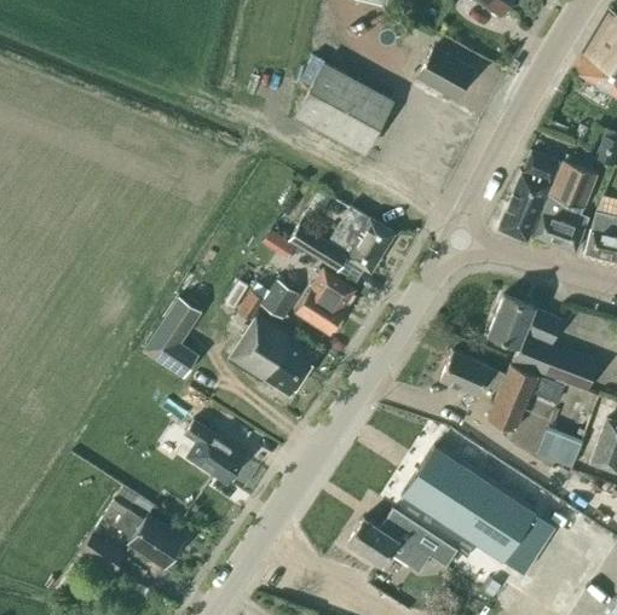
[(474,0),(502,17),(513,0),(474,0)]
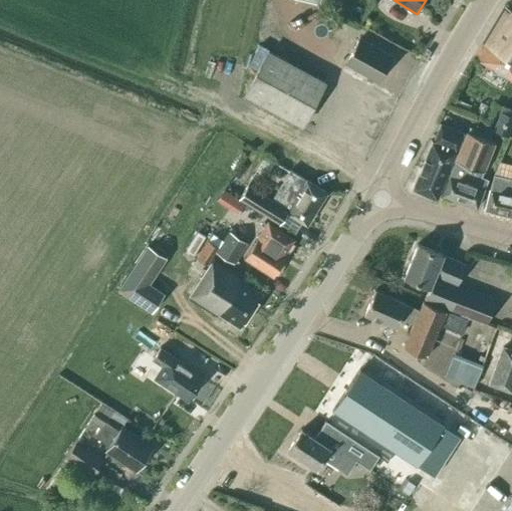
[(511,13),(505,9),(475,59),(511,81),(511,13)]
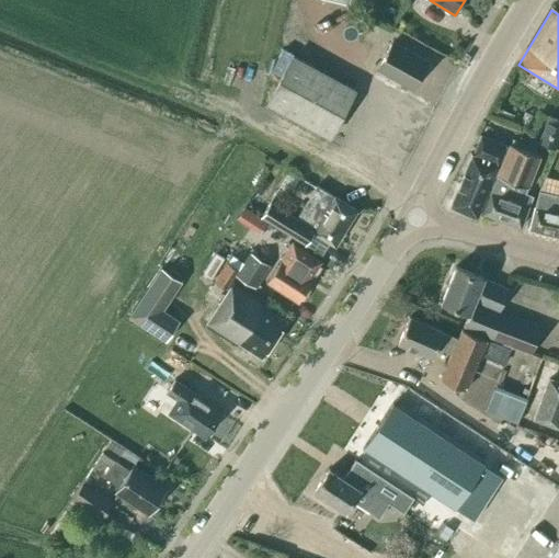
[(394,45),(378,71),(413,91),(428,64),(394,45)]
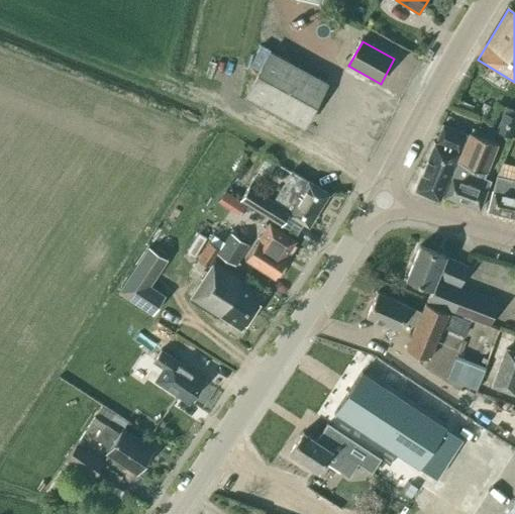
[(246,98),(304,128),(327,85),(271,55),(246,98)]
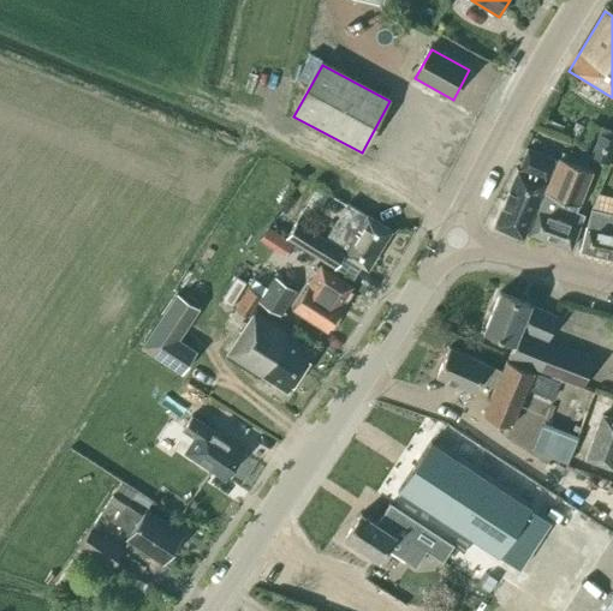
[(612,142),(601,137),(593,157),(608,163),(612,154),(612,142)]
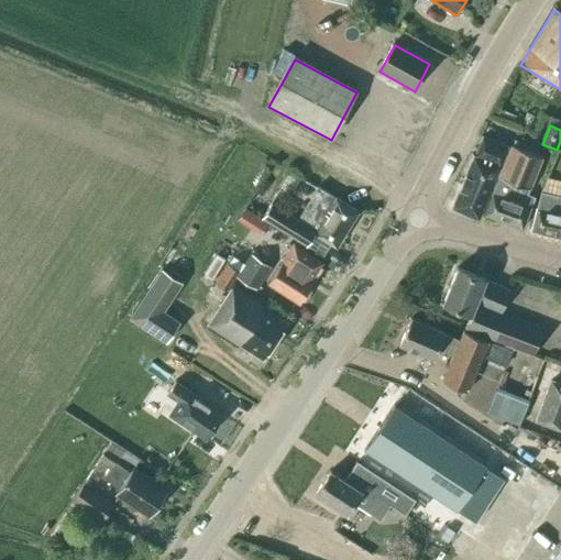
[(453,209),(480,220),(509,149),(484,138),(475,158),(474,158),(453,209)]
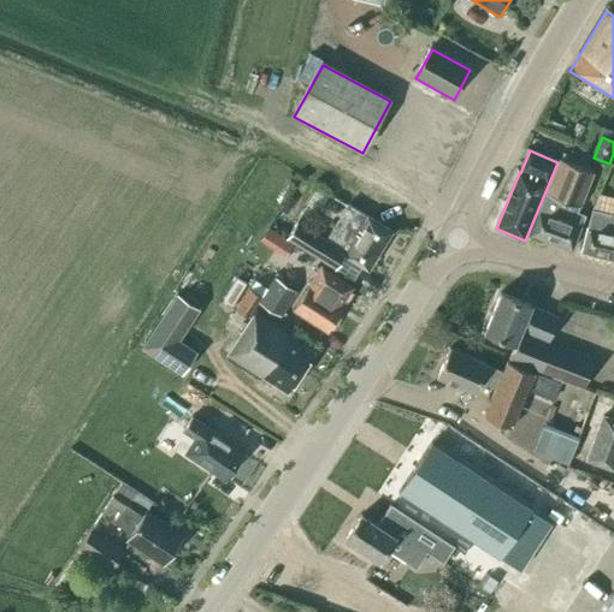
[(591,173),(559,161),(543,207),(542,206),(531,237),(573,253),(585,218),(577,214),(591,173)]
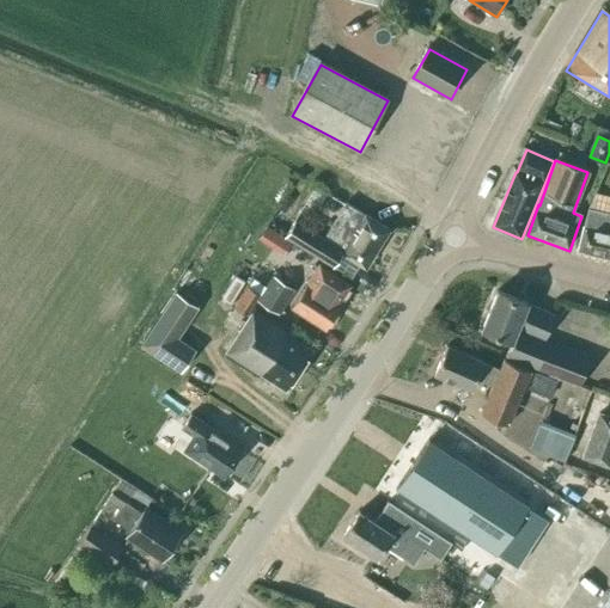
[(342,256),(366,270),(390,232),(347,206),(324,241),(296,223),(286,240),(334,270),(342,256)]
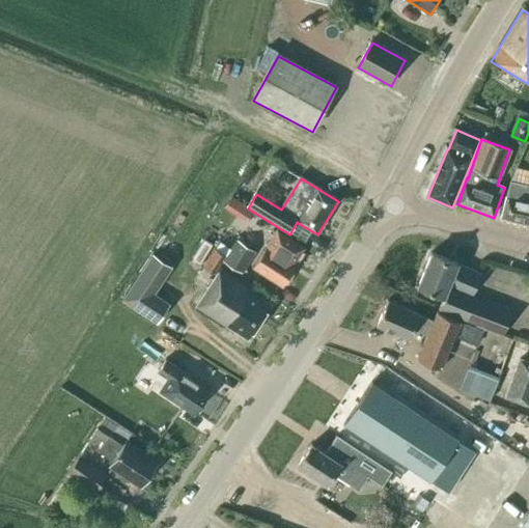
[(502,219),(528,225),(528,187),(510,183),(502,219)]
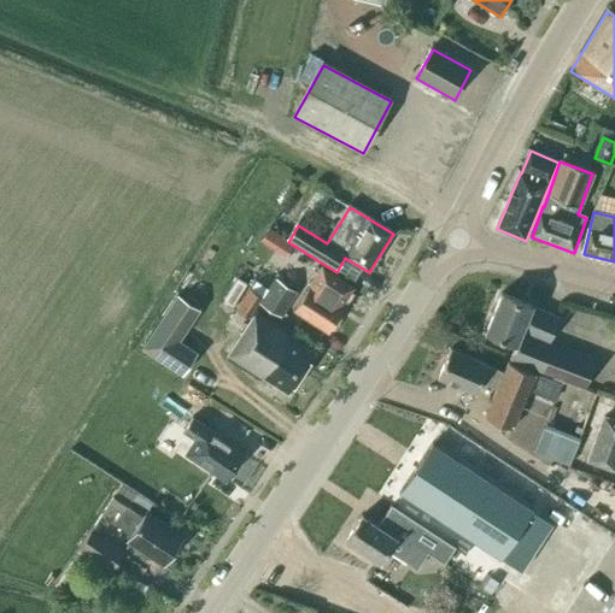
[(294,312),(328,335),(344,311),(341,310),(353,290),(322,270),(294,312)]
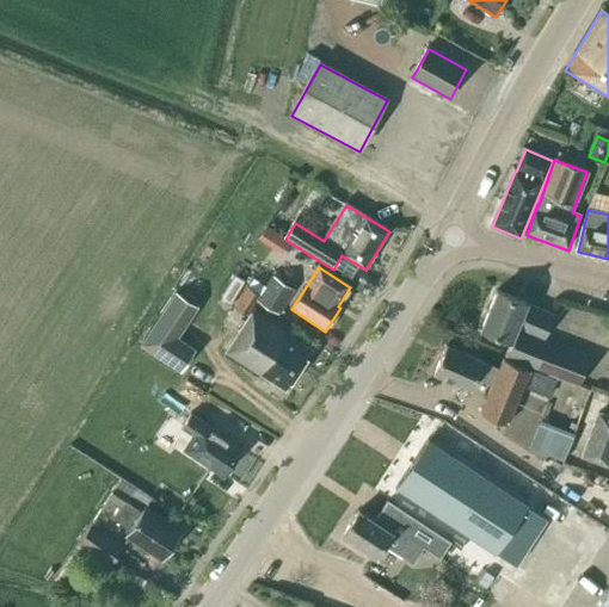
[(248,287),(262,297),(258,302),(281,316),(296,292),(260,268),(248,287)]
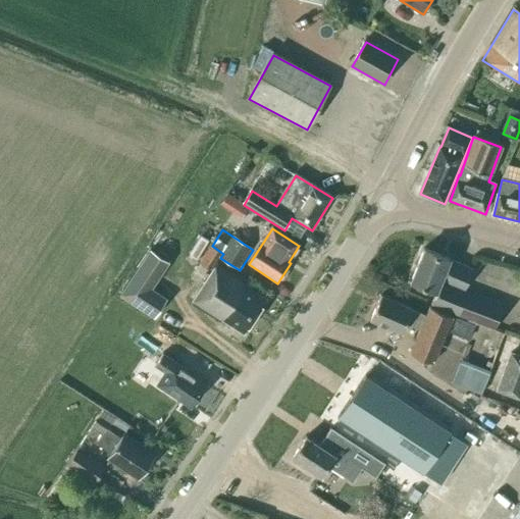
[(212,271),(220,258),(223,254),(212,246),(200,264),(212,271)]
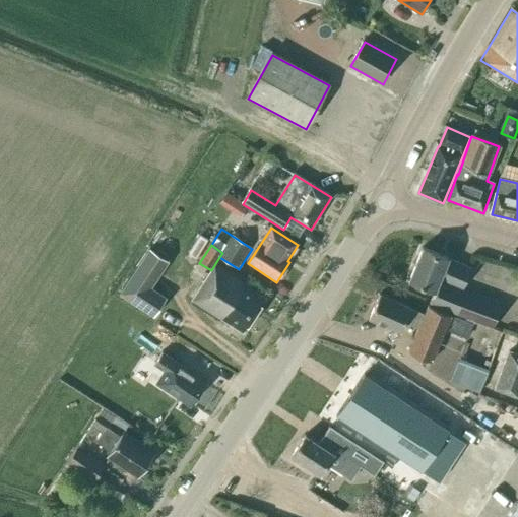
[(119,295),(153,318),(167,297),(151,286),(169,261),(149,249),(119,295)]
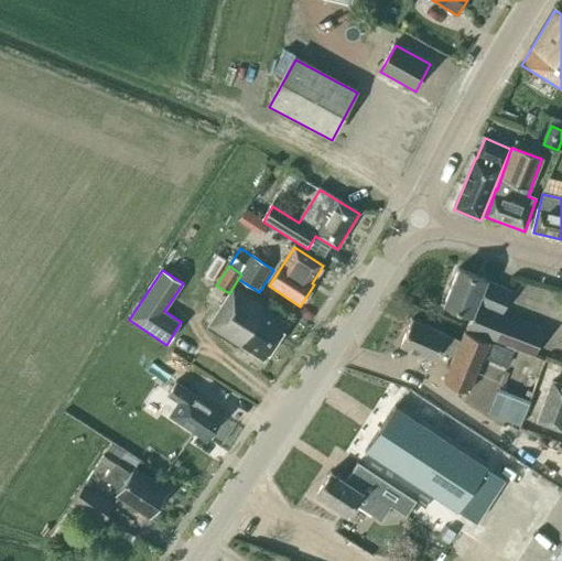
[(458,271),(444,305),(472,317),(467,330),(507,346),(507,348),(535,359),(546,333),(503,314),(511,292),(458,271)]
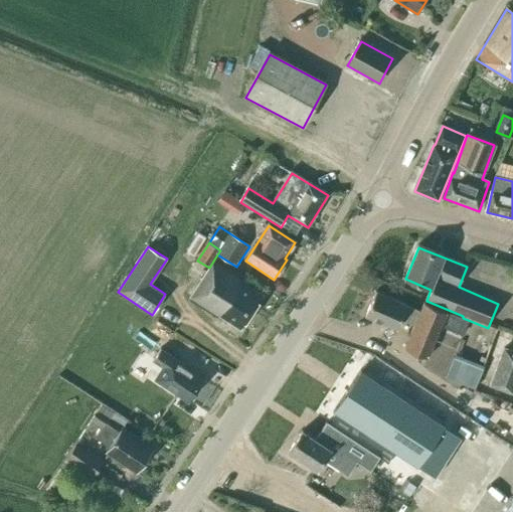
[(220,317),(241,331),(263,297),(241,284),(243,280),(215,262),(189,301),(218,320),(220,317)]
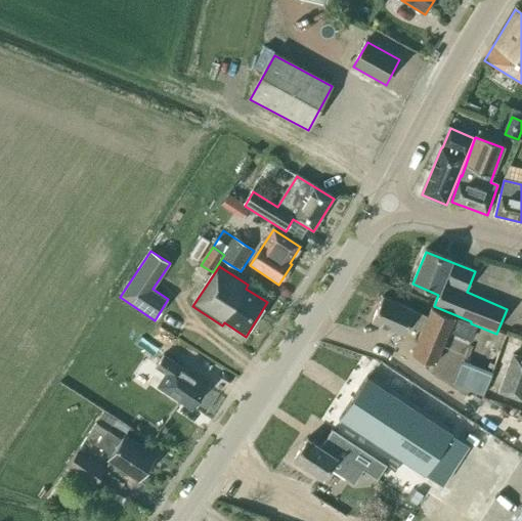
[(383,299),(373,322),(404,336),(407,327),(422,333),(411,356),(435,366),(454,320),(431,310),(428,319),(414,313),(414,312),(383,299)]
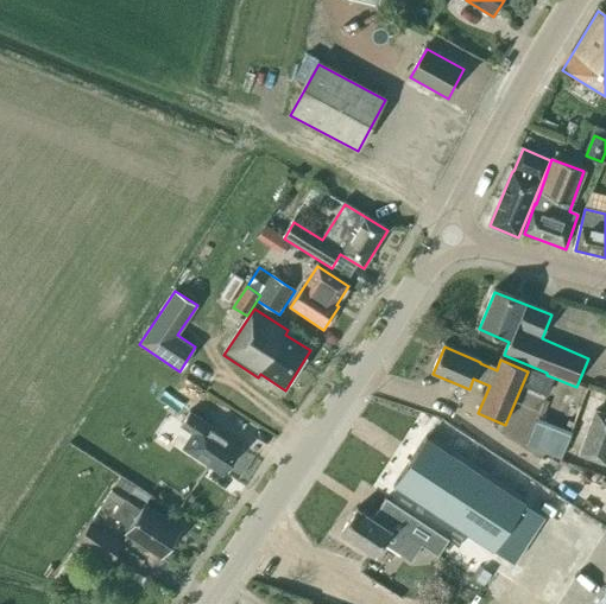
[(213,428),(193,414),(195,409),(178,399),(172,408),(188,418),(182,426),(195,434),(184,450),(223,476),(241,450),(212,431),(213,428)]
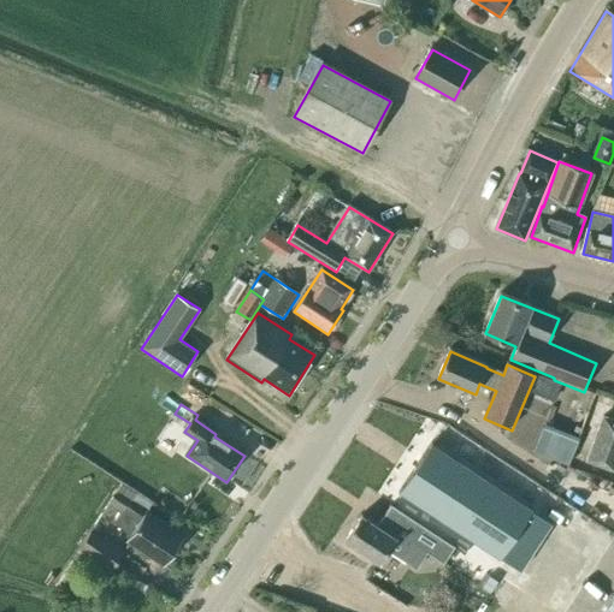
[(588,462),(613,473),(613,422),(604,419),(588,462)]
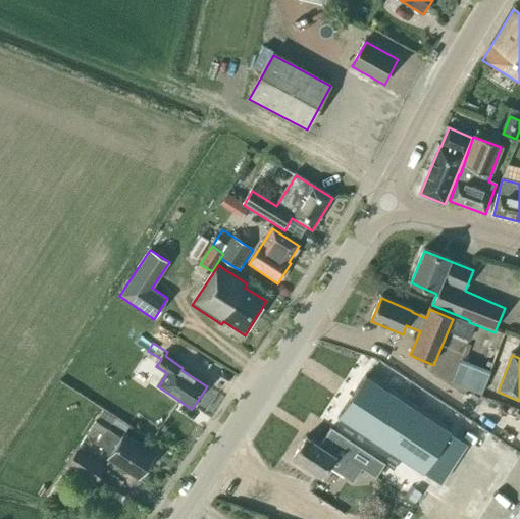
[(461,364),(453,384),(483,397),(491,375),(461,364)]
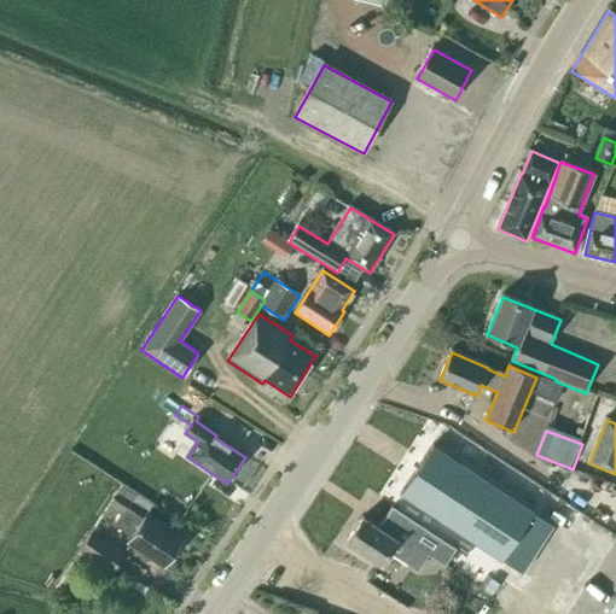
[(402,497),(404,496),(504,561),(535,513),(435,448),(436,446),(435,445),(401,496),(402,497)]
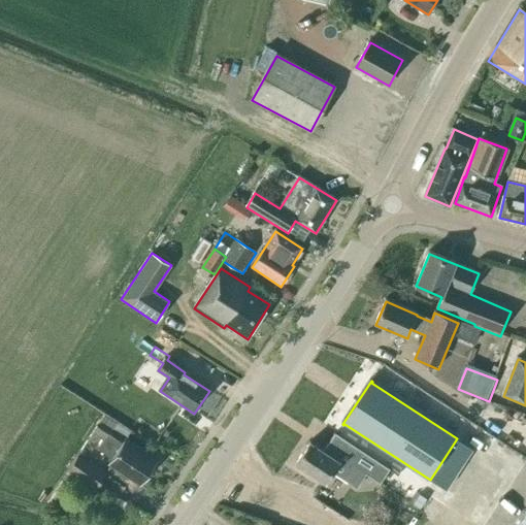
[(310,444),(297,464),(325,483),(332,472),(357,489),(366,476),(381,485),(389,472),(334,435),(323,451),(310,444)]
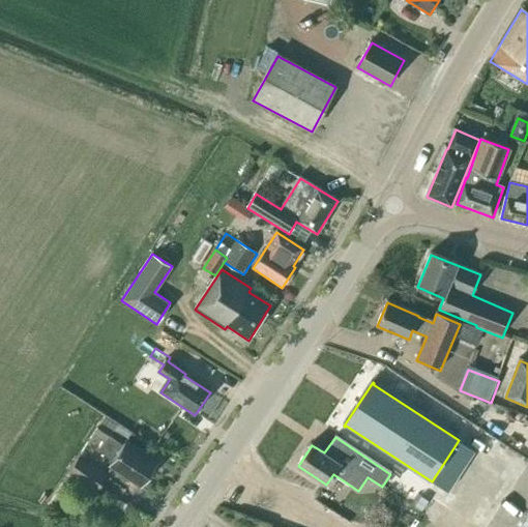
[(111,467),(141,487),(157,463),(126,442),(123,447),(110,438),(99,452),(114,462),(111,467)]
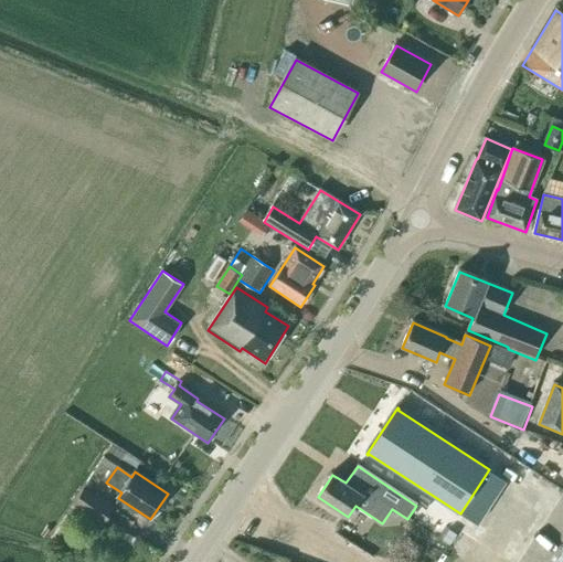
[(75,506),(105,525),(116,508),(86,488),(75,506)]
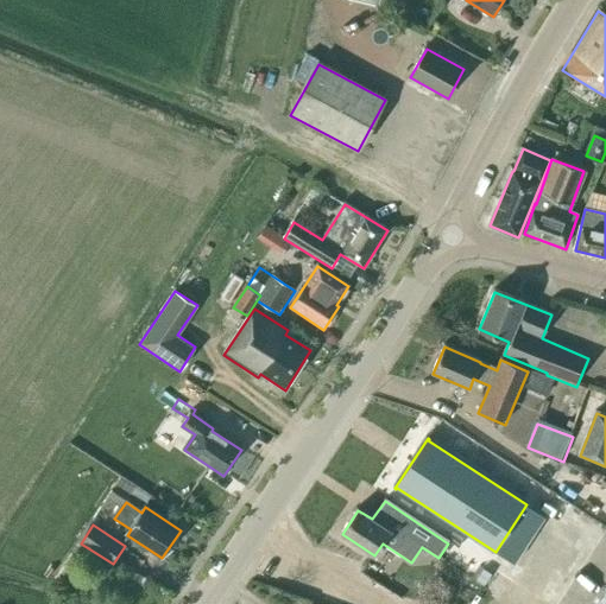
[(464,590),(479,601),(496,577),(479,566),(464,590)]
